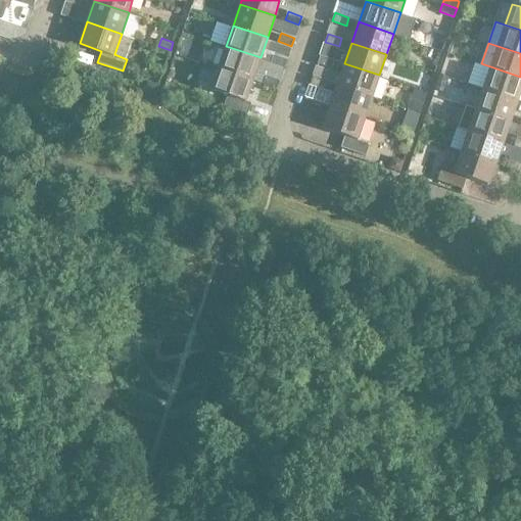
[(261,57),(226,46),(219,66),(253,79),(261,57)]
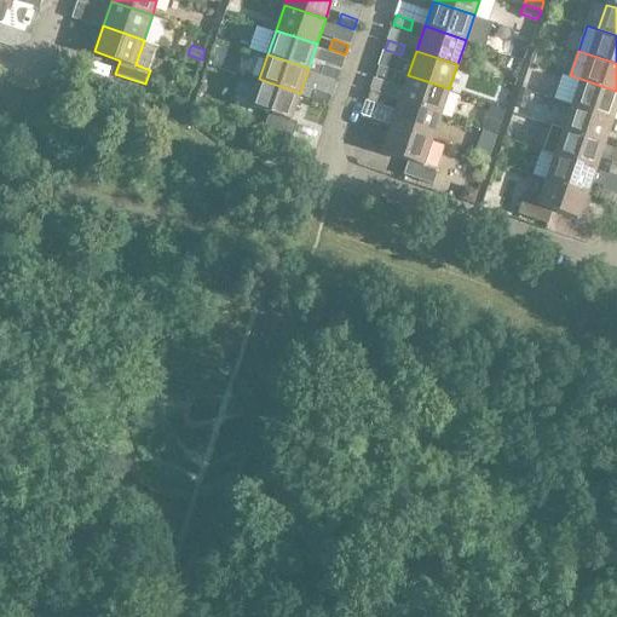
[(340,69),(324,63),(321,73),(336,79),(340,69)]
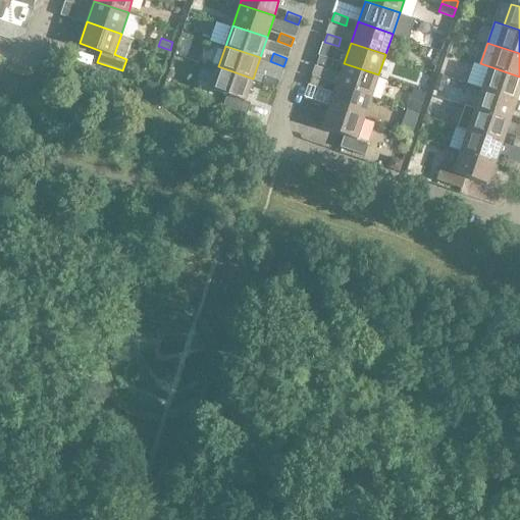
[(333,59),(320,54),(317,62),(331,67),(333,59)]
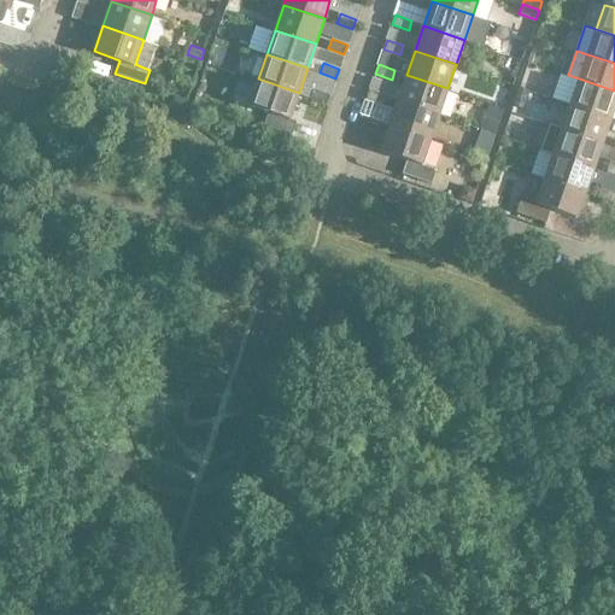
[(447,88),(406,75),(398,99),(439,113),(447,88)]
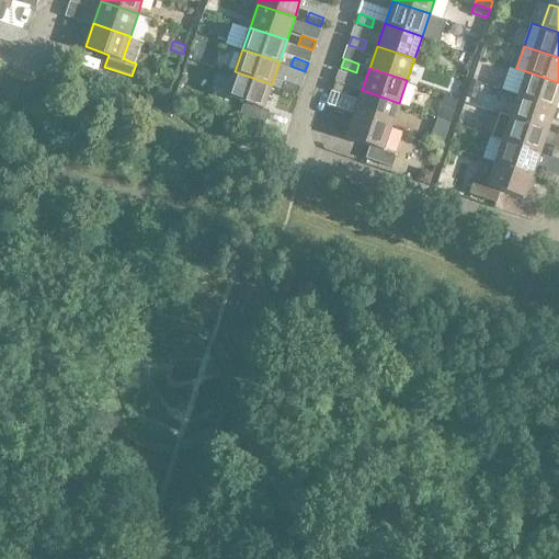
[(272,84),(235,71),(227,94),(244,101),(240,113),(265,122),(270,109),(264,106),(272,84)]
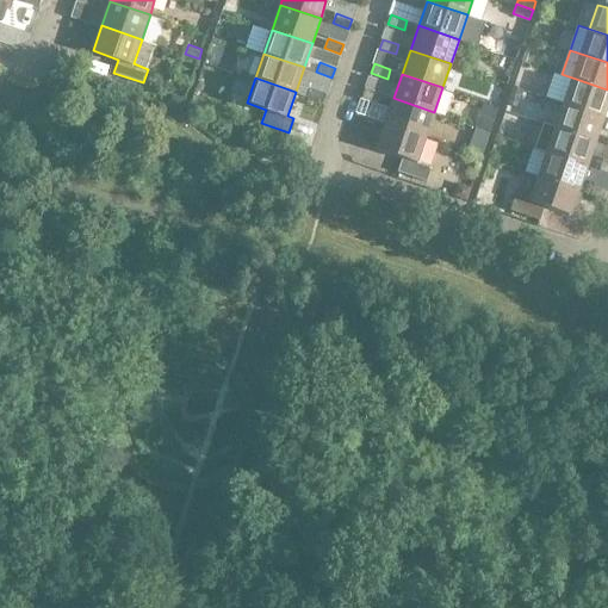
[(607,90),(572,78),(564,103),(605,116),(607,107),(607,90)]
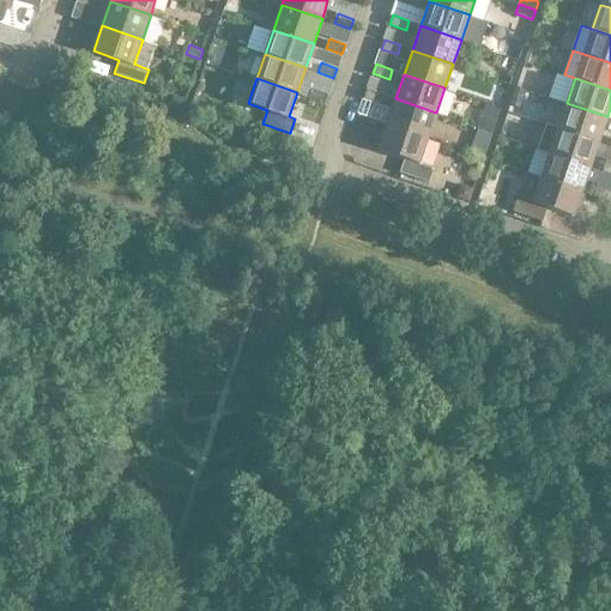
[(516,86),(509,103),(519,107),(525,89),(516,86)]
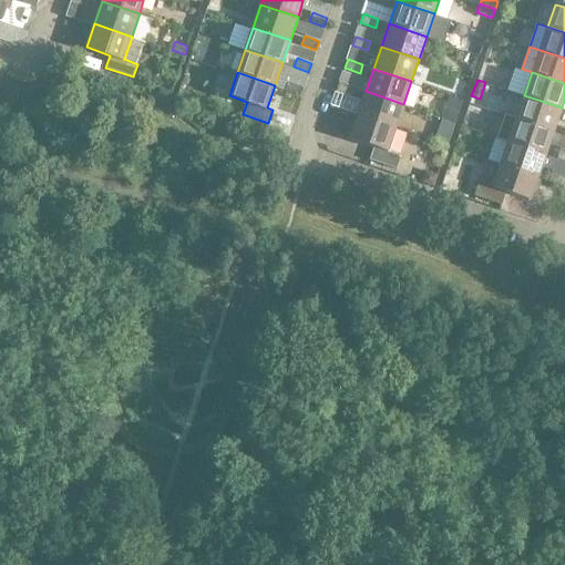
[(304,86),(289,81),(286,90),(300,94),(304,86)]
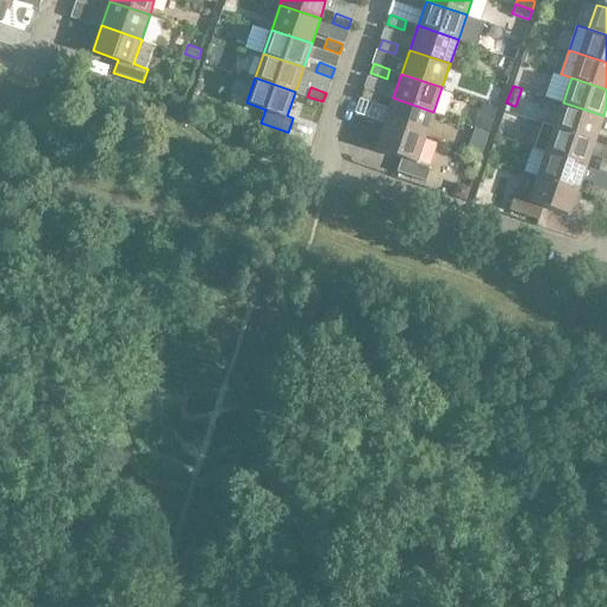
[(381,93),(365,88),(362,98),(379,102),(381,93)]
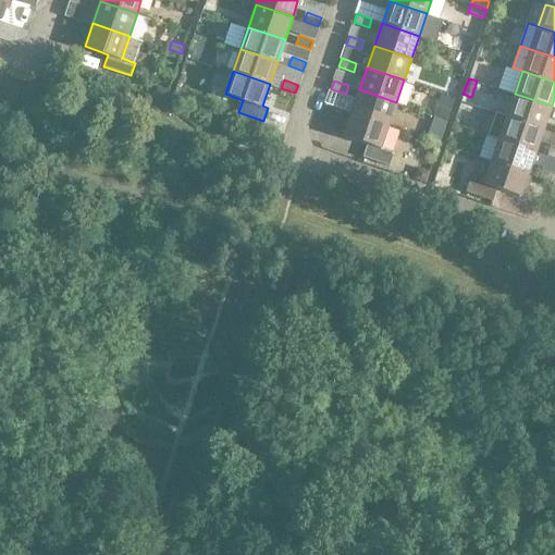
[(157,84),(152,96),(165,100),(170,87),(157,84)]
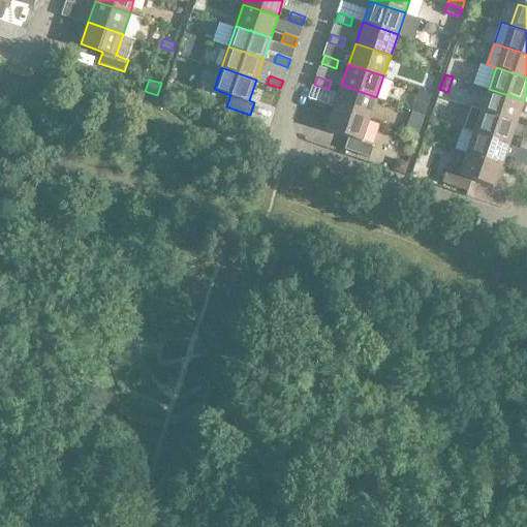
[(376,97),(341,85),(334,106),(369,118),(376,97)]
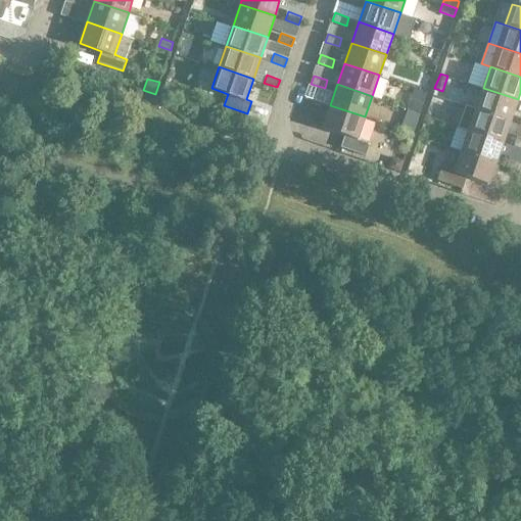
[(414,88),(408,107),(421,111),(428,93),(414,88)]
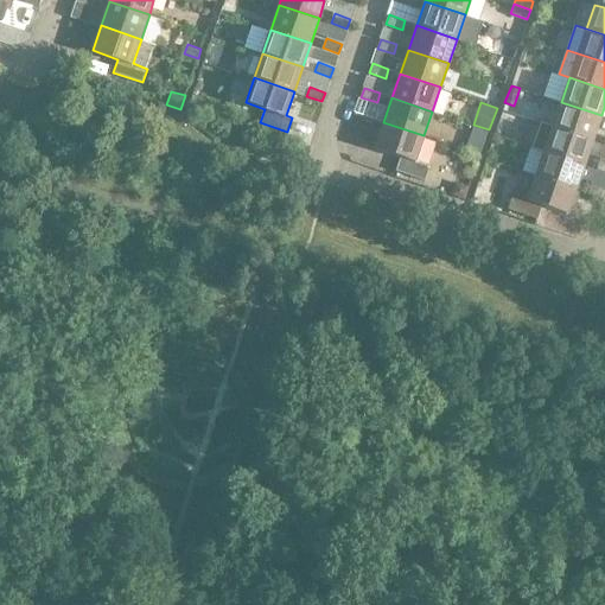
[(561,102),(553,126),(593,140),(602,115),(561,102)]
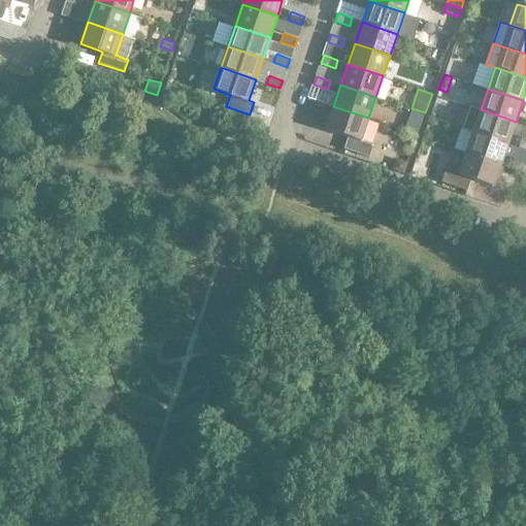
[(463,128),(473,131),(508,142),(516,122),(481,109),(471,105),(463,128)]
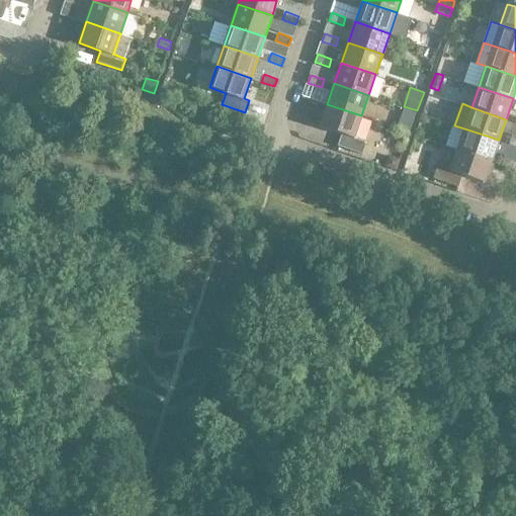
[(361,115),(327,104),(320,125),(342,133),(338,145),(363,153),(367,141),(354,137),(361,115)]
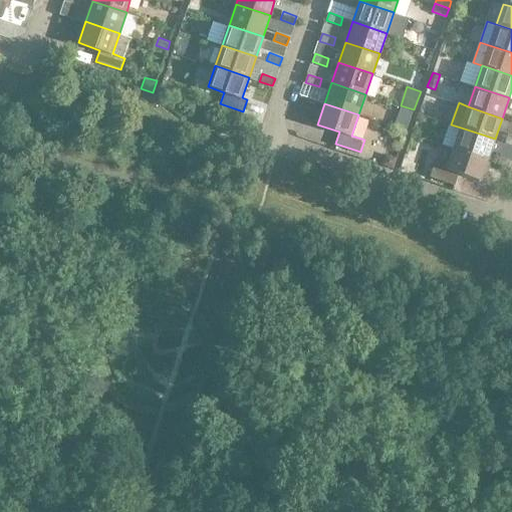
[(400,106),(398,114),(411,119),(414,111),(400,106)]
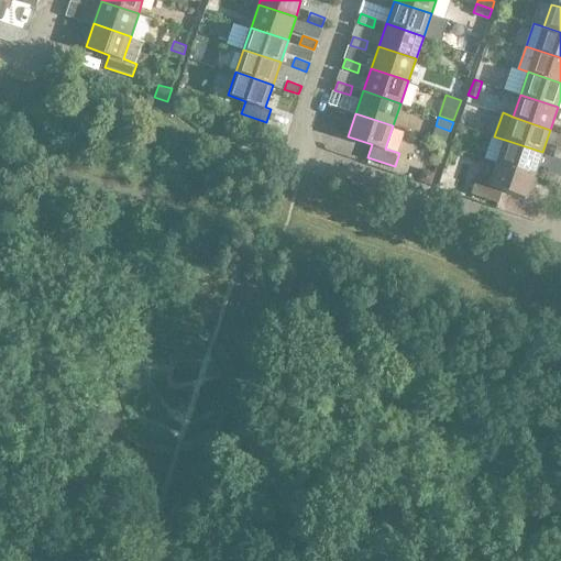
[(505,140),(497,162),(535,174),(542,152),(505,140)]
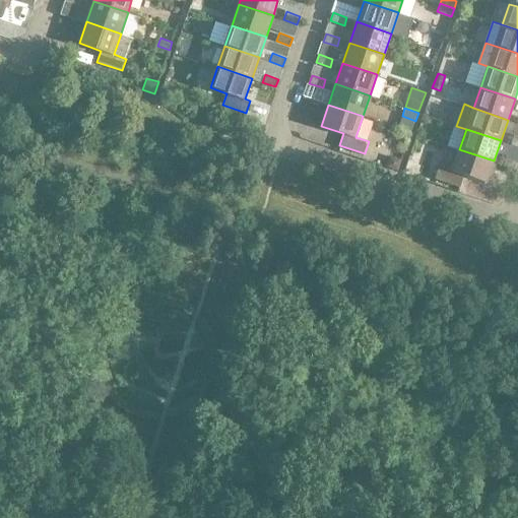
[(494,160),(459,149),(452,171),(440,166),(436,178),(460,186),(464,175),(487,182),(494,160)]
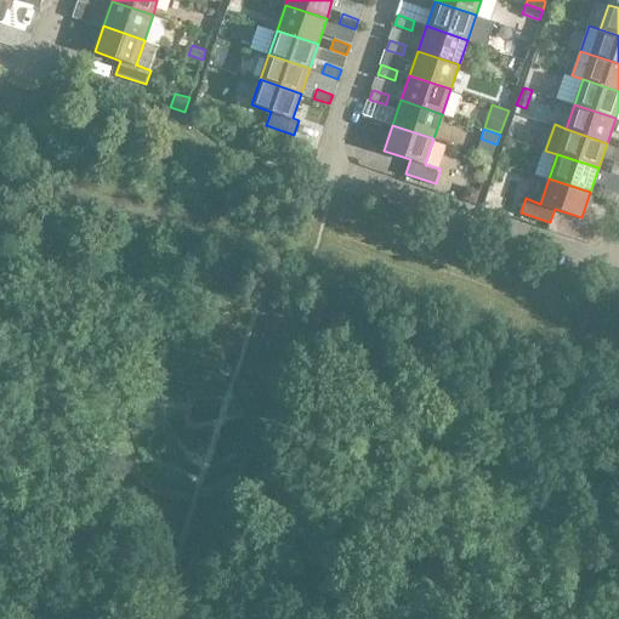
[(465,192),(463,198),(476,203),(481,189),(473,187),(465,192)]
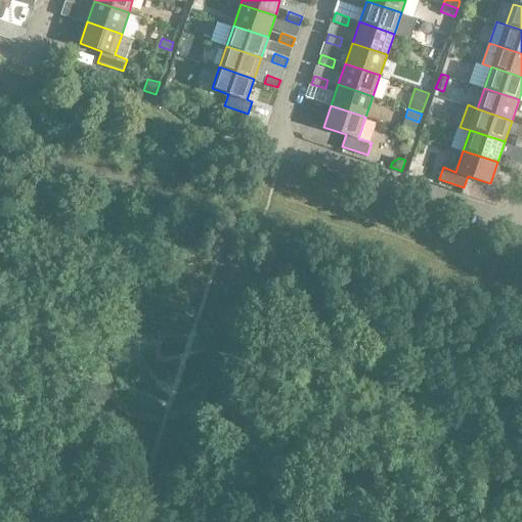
[(521,162),(511,159),(508,167),(521,171),(521,162)]
